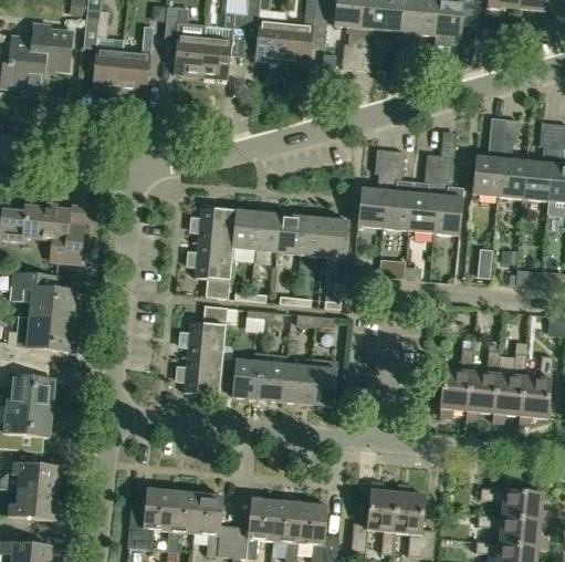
[(85,14),(86,0),(71,0),(70,13),(85,14)]
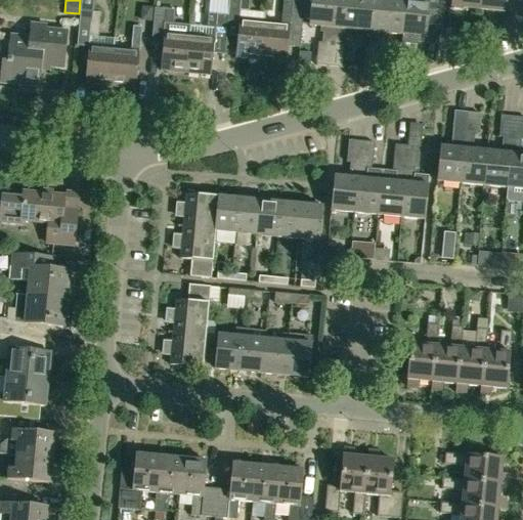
[(82,0),(80,18),(79,36),(89,37),(88,45),(90,45),(86,82),(112,84),(116,46),(113,46),(114,36),(96,35),(99,9),(94,9),(95,0),(82,0)]
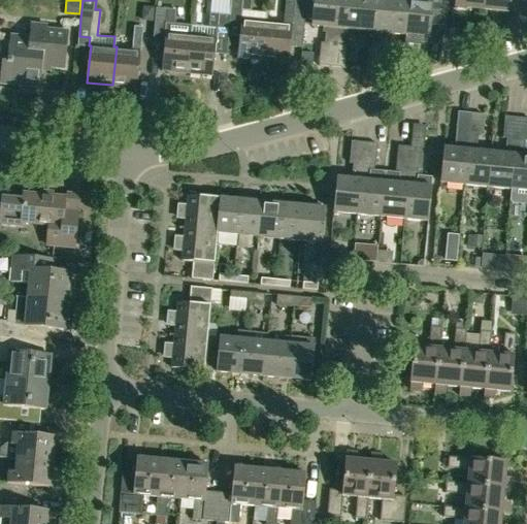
[(264,58),(267,20),(265,20),(266,9),(249,7),(250,0),(230,0),(229,13),(227,32),(228,32),(239,34),(237,55),(262,58),(264,58)]
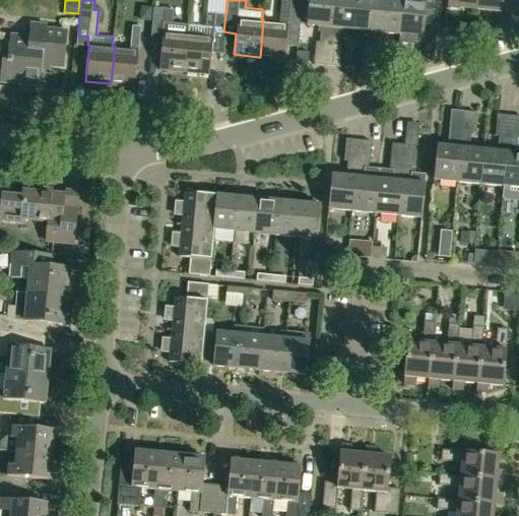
[(279,21),(263,19),(260,57),(283,59),(287,24),(298,25),(301,0),(281,0),(279,21)]
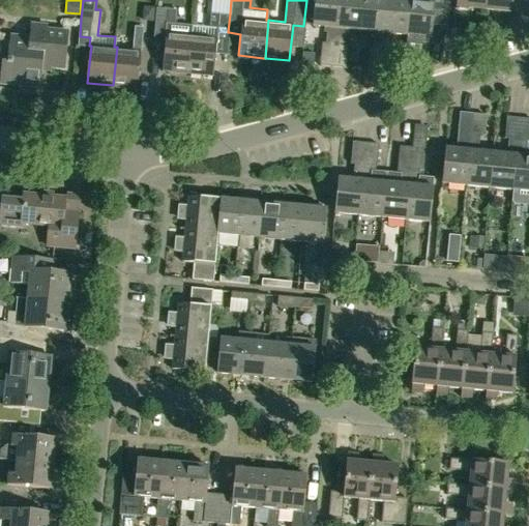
[(315,0),(313,23),(328,25),(327,40),(323,40),(321,63),(333,64),(340,0),(315,0)]
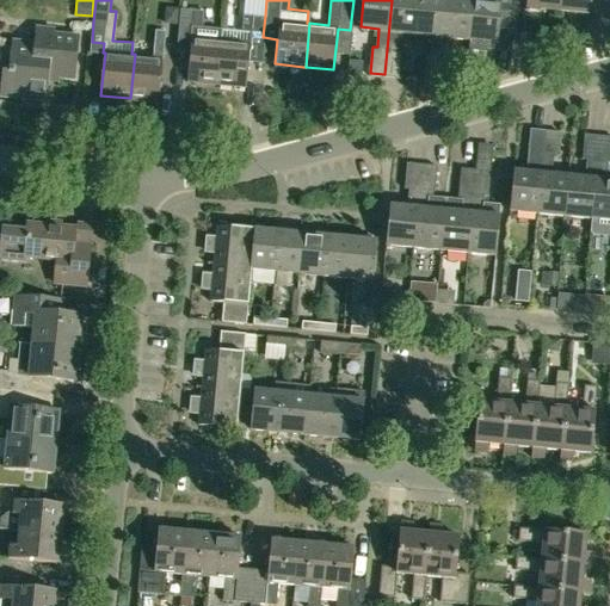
[(400,30),(416,31),(418,0),(392,0),(384,74),(399,75),(402,49),(398,48),(400,30)]
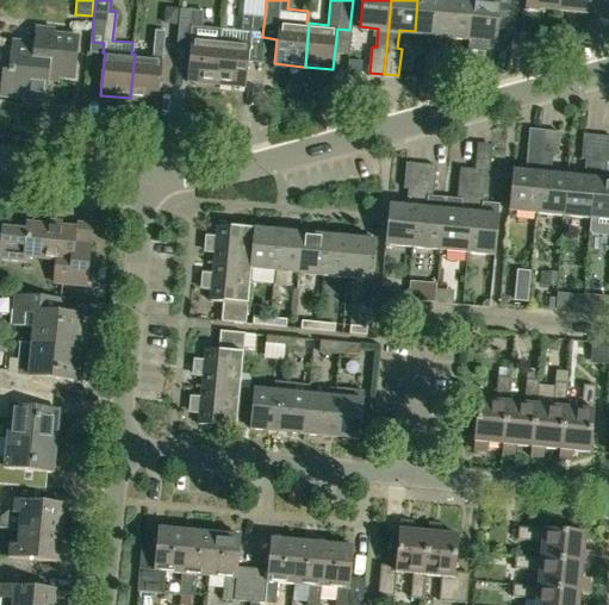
[(417,0),(415,31),(432,33),(430,51),(426,51),(423,78),(437,79),(440,52),(446,0),(417,0)]
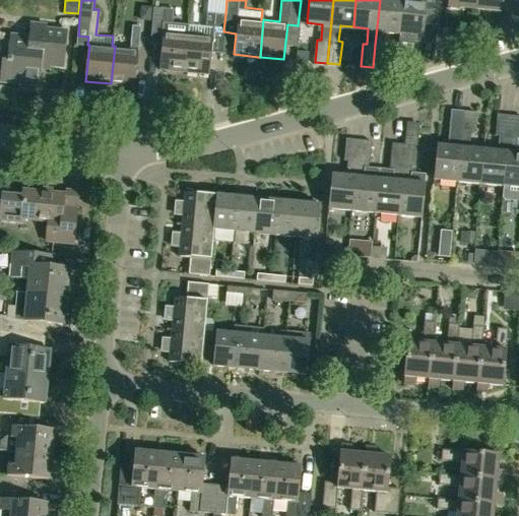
[(385,29),(400,31),(403,0),(380,0),(375,45),(384,46),(385,29)]
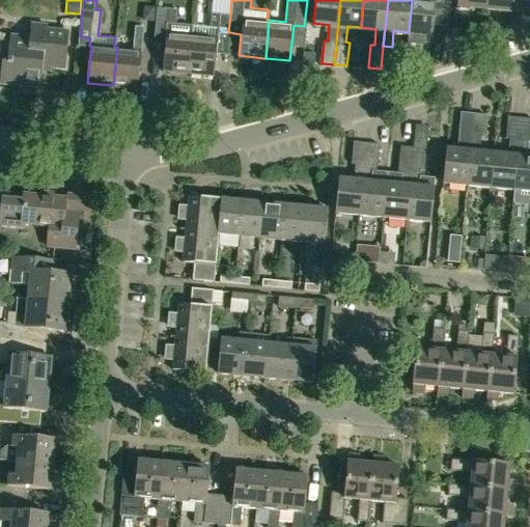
[(412,0),(409,32),(433,34),(434,16),(446,17),(448,0),(412,0)]
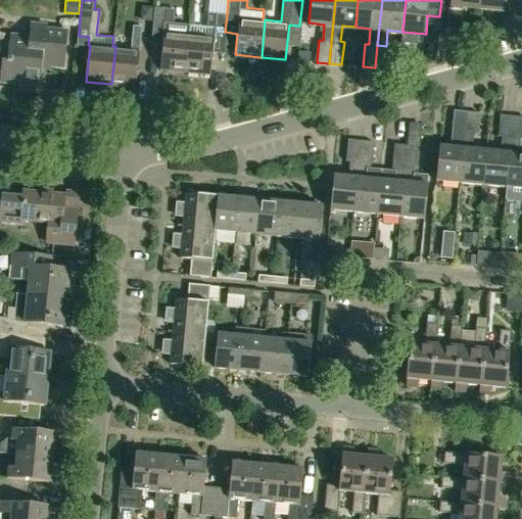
[(478,0),(478,7),(504,9),(504,0),(478,0)]
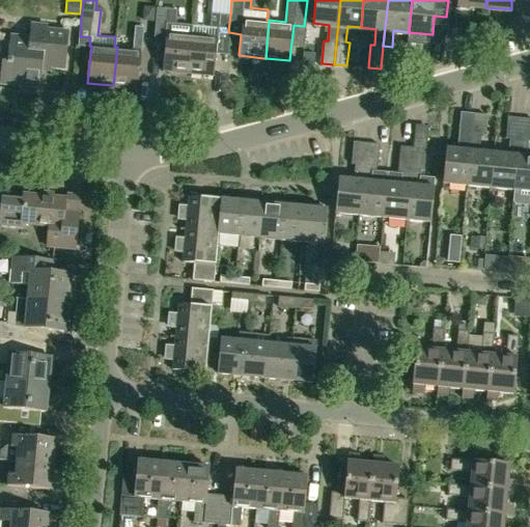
[(141,18),(154,19),(155,3),(145,3),(142,6),(141,18)]
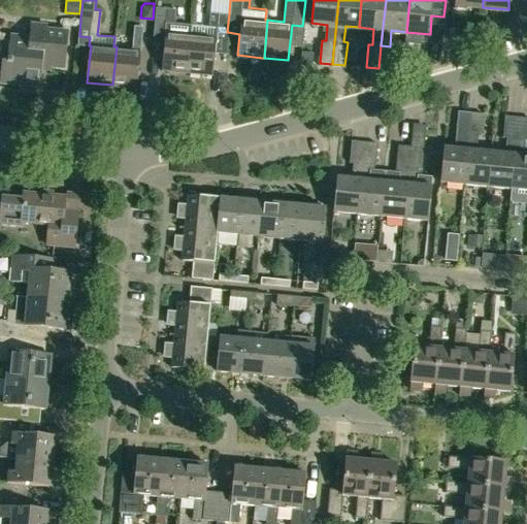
[(186,71),(190,23),(173,22),(174,7),(155,5),(154,17),(152,40),(153,40),(163,41),(160,68),(186,71)]
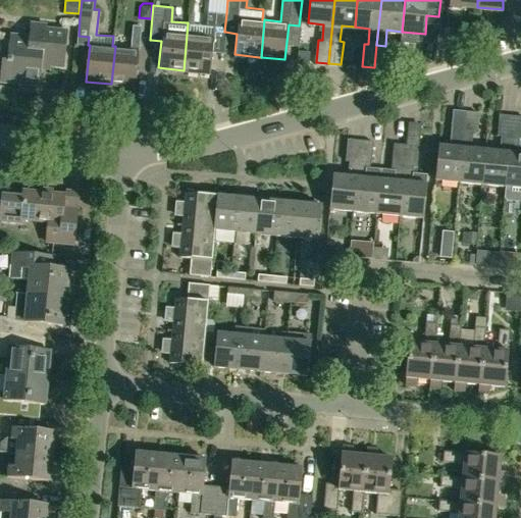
[(223,49),(224,32),(226,13),(216,12),(206,11),(205,24),(190,23),(188,22),(184,70),(209,72),(211,48),(223,49)]
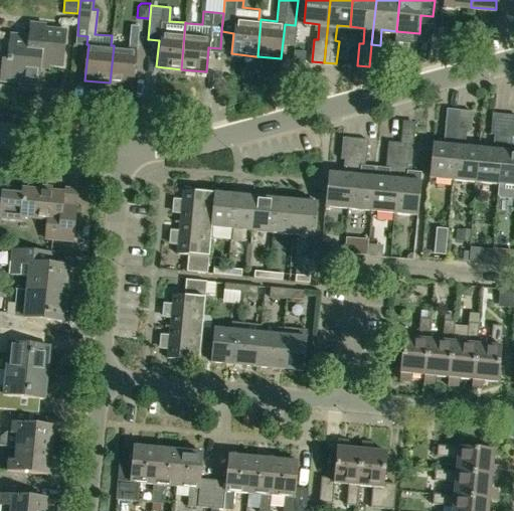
[(67,27),(45,25),(45,20),(29,19),(27,33),(10,31),(7,57),(2,56),(0,78),(38,82),(40,59),(63,62),(67,27)]
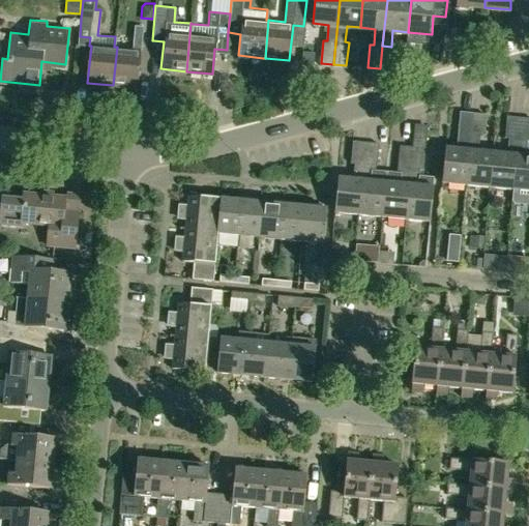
[(134,49),(117,47),(113,85),(138,87),(141,50),(143,50),(145,25),(136,24),(134,49)]
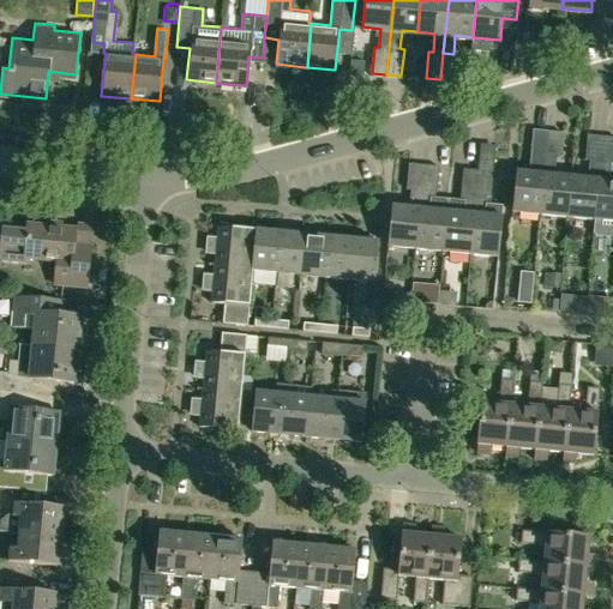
[(540,211),(545,152),(548,128),(532,127),(528,169),(516,169),(512,209),(540,211)]
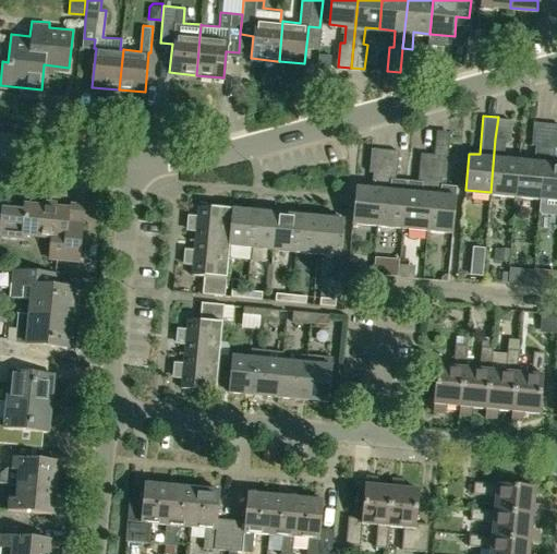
[(515,194),(518,158),(504,157),(505,141),(508,141),(510,118),(498,117),(495,139),(491,192),(515,194)]
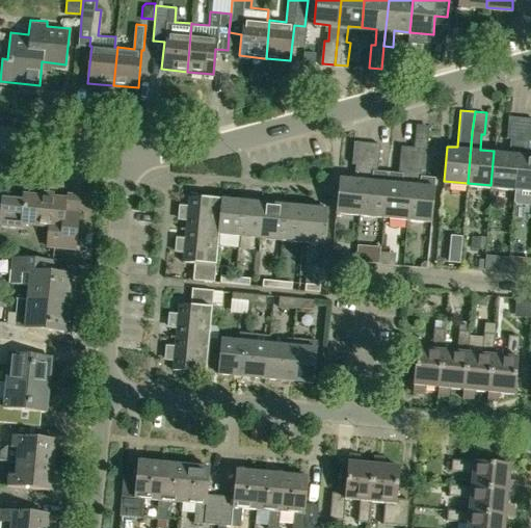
[(514,187),(520,136),(522,115),(508,114),(506,135),(509,135),(508,152),(494,151),(490,185),(490,187),(490,189),(492,192),(494,194),(496,196),(499,198),(502,199),(505,198),(507,196),(509,195),(511,193),(512,190),(512,187),(514,187)]
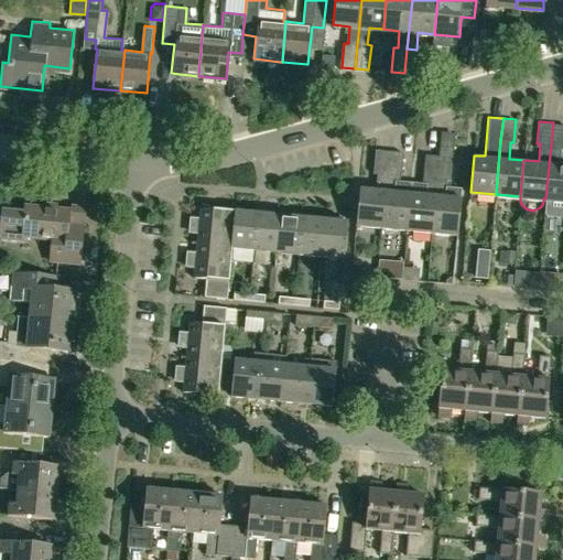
[(562,163),(560,163),(559,163),(560,147),(561,147),(562,147),(562,122),(553,122),(551,144),(545,198),(544,212),(562,213),(562,163)]
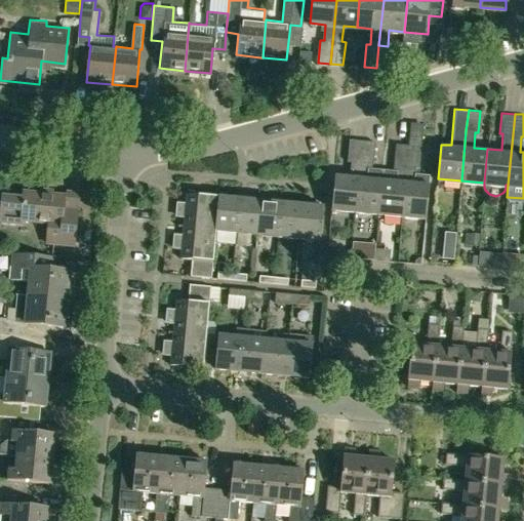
[(335,173),(332,207),(356,210),(364,138),(351,137),(349,159),(352,159),(351,174),(335,173)]
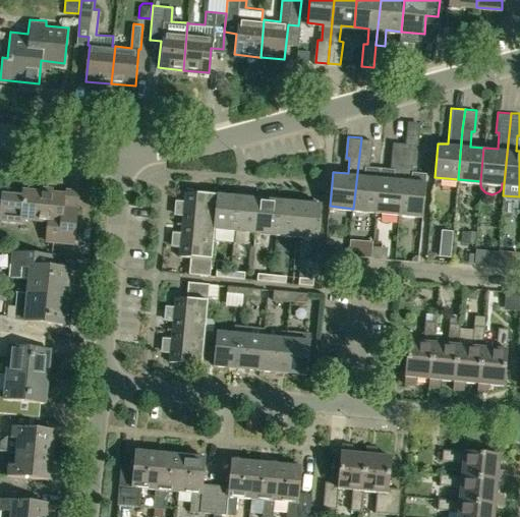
[(372,138),(361,137),(353,209),(377,211),(381,167),(368,166),(368,160),(370,160),(372,138)]
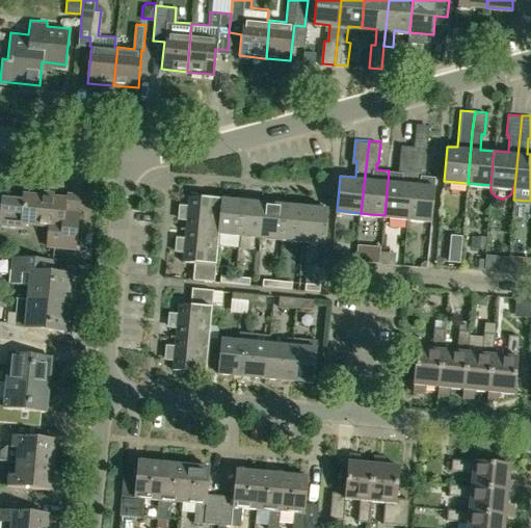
[(403,166),(402,172),(389,170),(385,215),(408,217),(415,146),(401,143),(399,165),(403,166)]
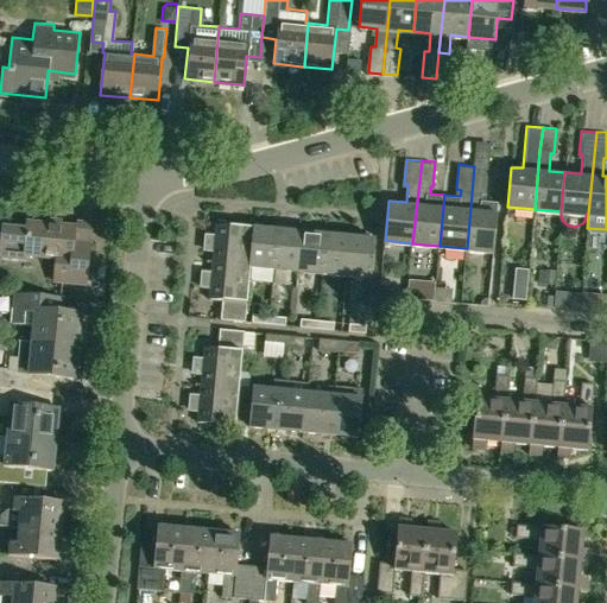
[(499,201),(482,198),(486,167),(474,166),(467,248),(494,252),(499,201)]
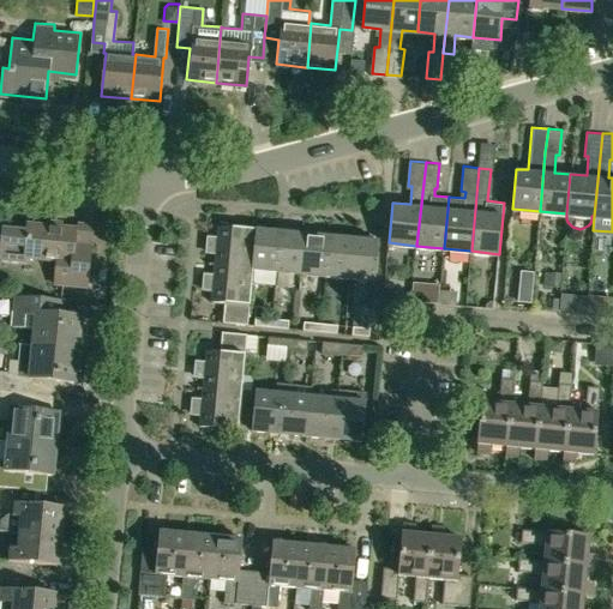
[(90,228),(28,222),(28,228),(1,224),(0,233),(0,257),(24,261),(25,254),(58,257),(55,281),(85,283),(90,228)]
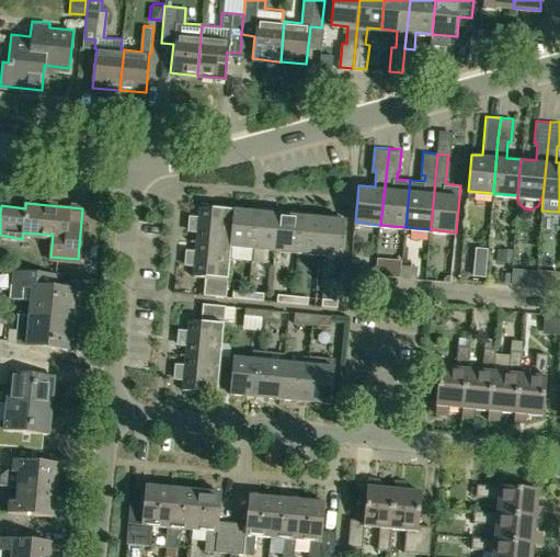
[(194,214),(193,222),(233,226),(235,208),(201,205),(201,214),(194,214)]
